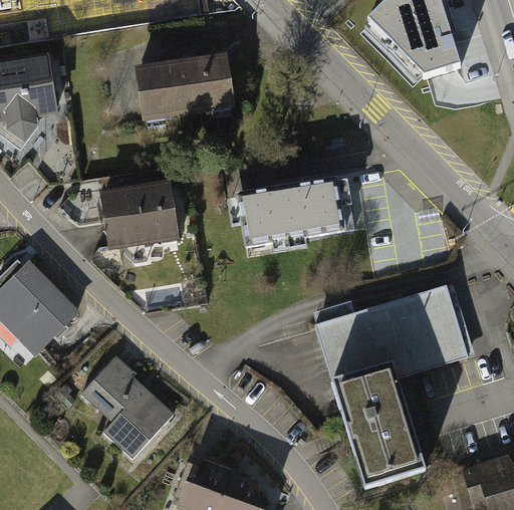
[(390,0),(367,20),(425,77),(462,67),(440,0),(390,0)]
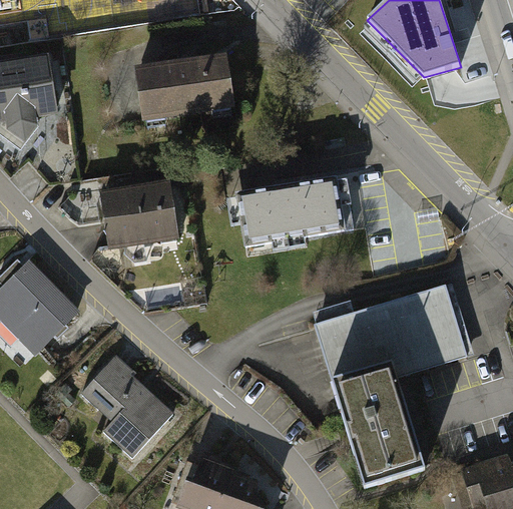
[(49,57),(0,64),(0,129),(22,146),(39,124),(36,113),(56,110),(49,57)]
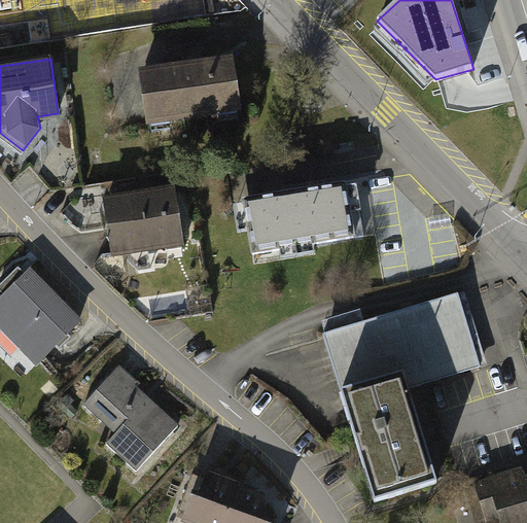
[(185,66),(145,72),(151,118),(241,105),(235,59),(200,64),(199,62),(185,64),(185,66)]
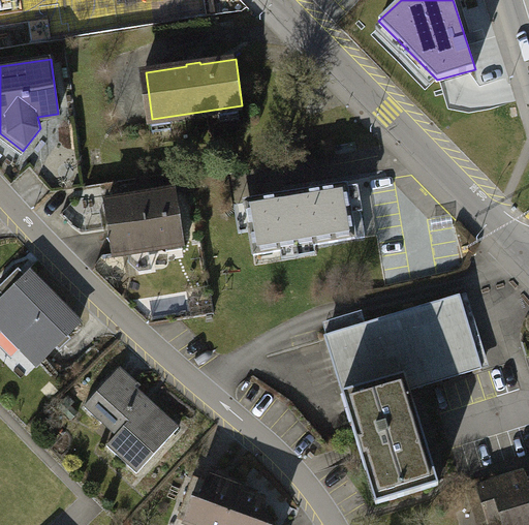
[(286,195),(247,202),(255,250),(281,246),(280,241),(313,235),(313,241),(353,234),(350,213),(361,211),(356,184),(299,193),(300,194),(287,196),(286,195)]
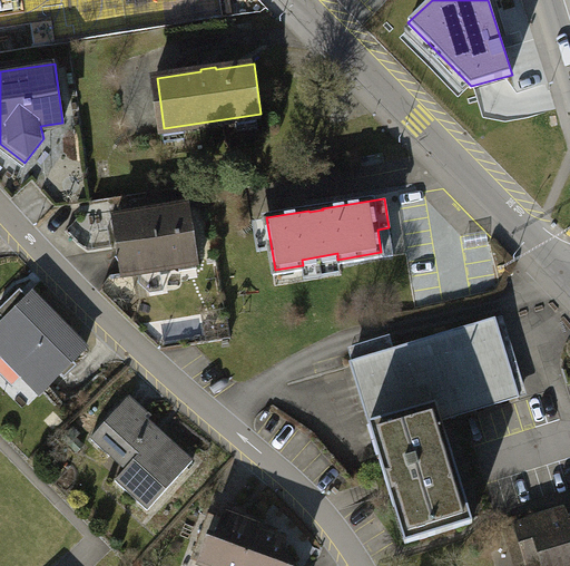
[(188,204),(115,215),(123,270),(138,267),(140,280),(150,289),(164,288),(160,264),(197,259),(188,204)]
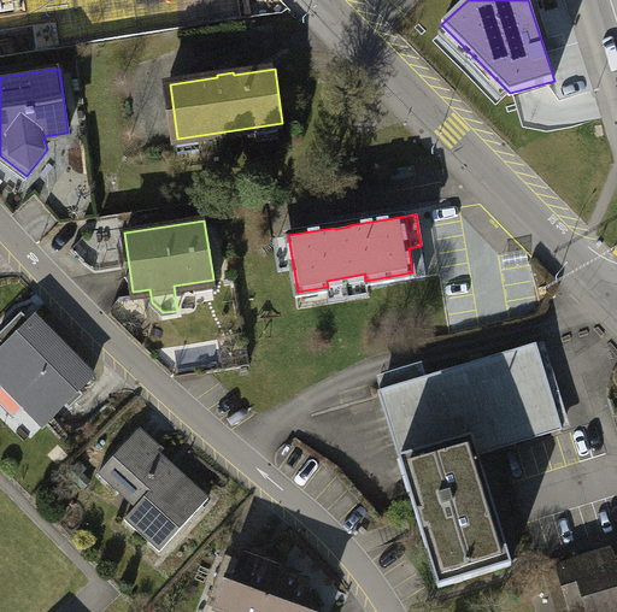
[(0,336),(6,342),(0,347),(0,371),(46,419),(65,401),(70,405),(83,392),(80,387),(92,375),(71,353),(70,354),(33,316),(19,329),(11,319),(0,330),(0,336)]
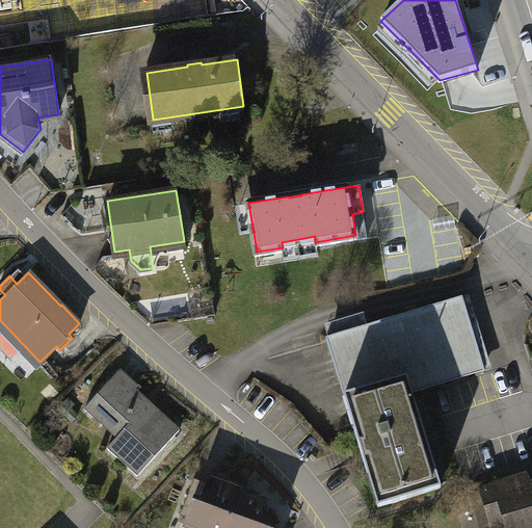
[(328,335),(346,394),(406,375),(410,390),(484,367),(462,294),(328,335)]
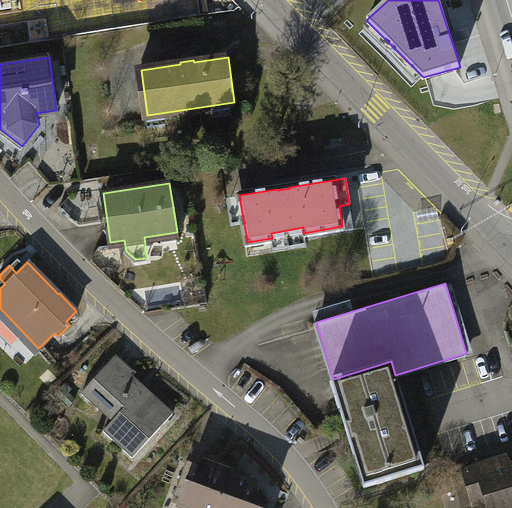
[(117,351),(82,390),(99,405),(106,398),(120,411),(104,428),(133,455),(170,414),(127,375),(134,367),(117,351)]
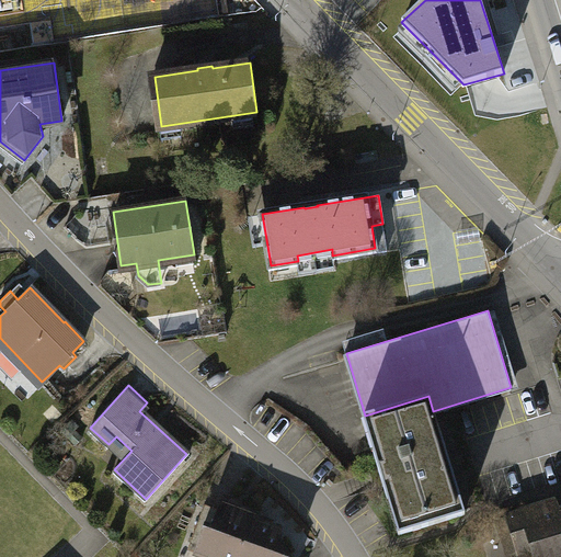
[(428,396),(365,416),(400,531),(465,511),(433,411),(428,396)]
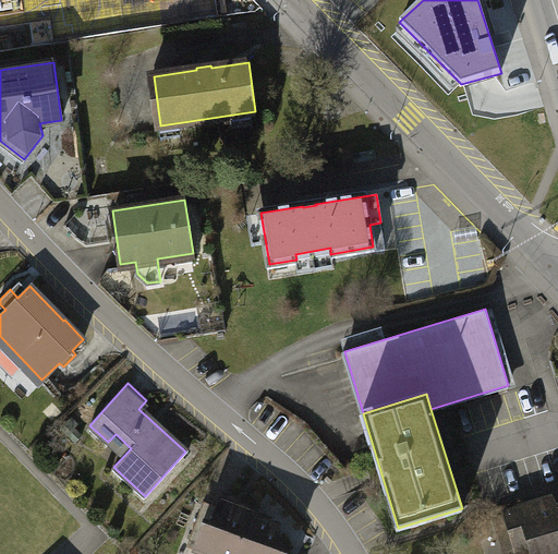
[(79,421),(73,414),(62,425),(75,440),(83,432),(75,424),(79,421)]
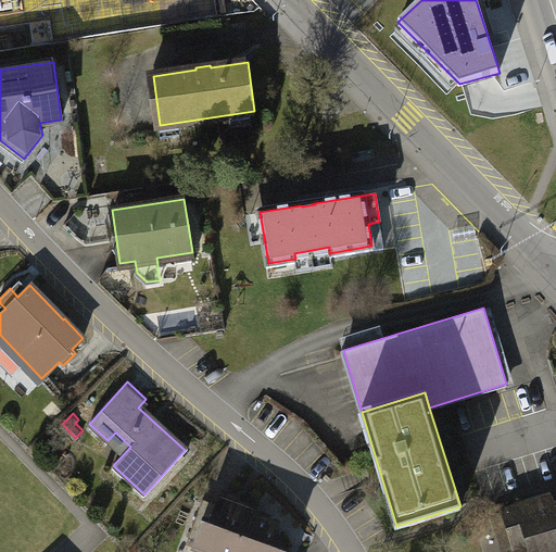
[(200,530),(194,544),(216,551),(237,551),(252,514),(253,514),(255,507),(230,499),(231,494),(223,491),(218,502),(203,497),(192,527),(200,530)]
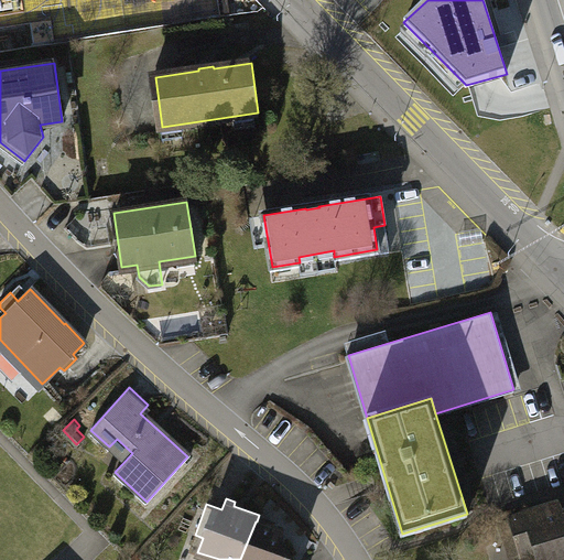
[(557,502),(512,516),(525,559),(563,559),(563,510),(561,512),(557,502)]
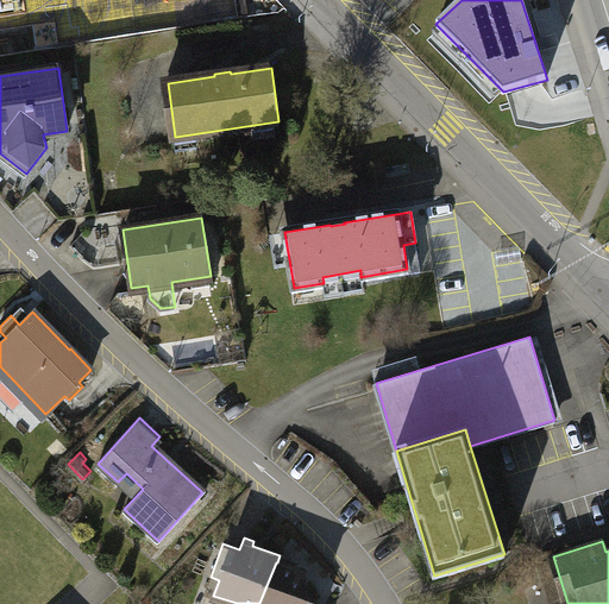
[(305,573),(277,562),(276,562),(259,603),(321,603),(320,602),(318,603),(302,579),(305,573)]
